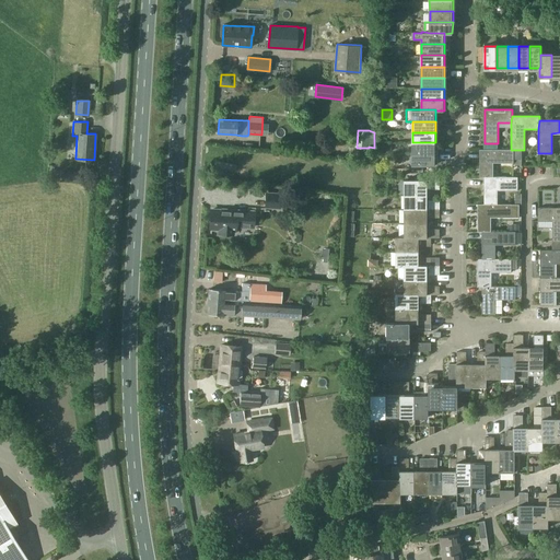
[(435,153),(435,142),(412,142),(412,153),(435,153)]
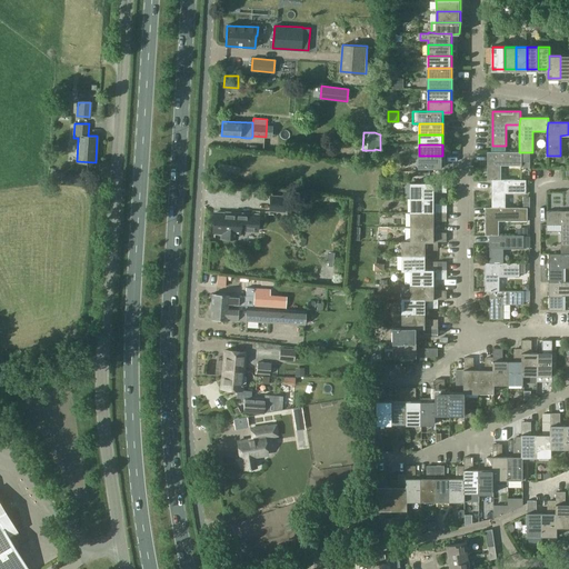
[(487,180),(492,180),(501,180),(501,179),(501,166),(521,166),(521,162),(521,156),(521,152),(503,152),(491,152),(487,152),(487,180)]
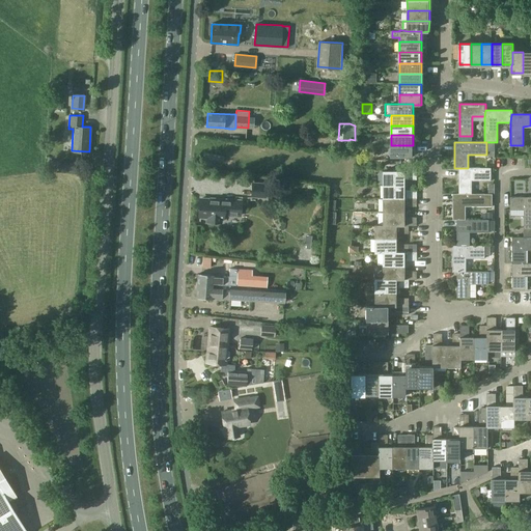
[(413,157),(413,145),(391,145),(391,157),(413,157)]
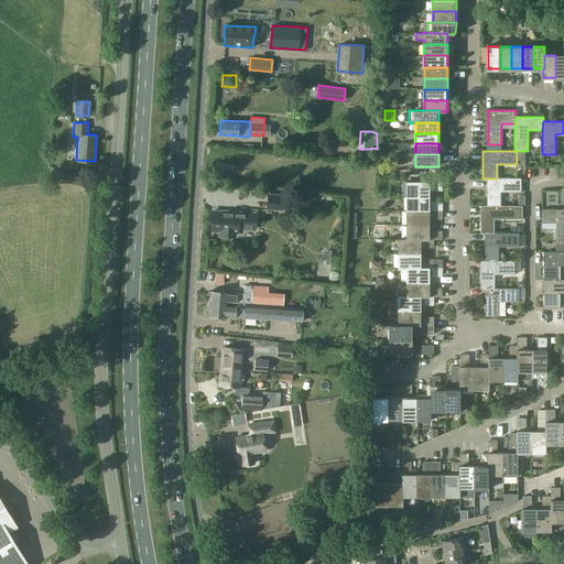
[(52,180),(64,181),(64,173),(65,172),(53,171),(52,180)]
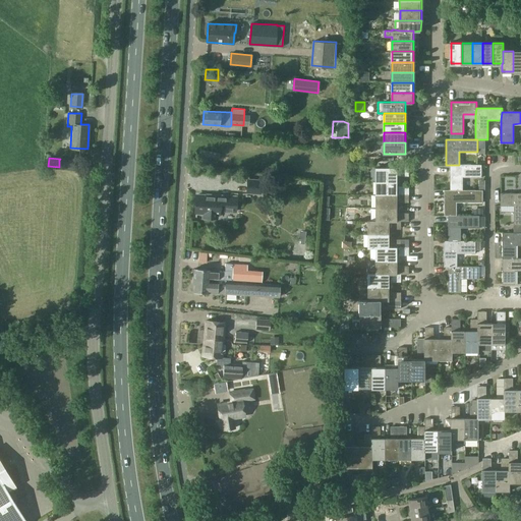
[(451,165),(451,189),(451,190),(463,190),(463,177),(481,177),(481,164),(459,164),(459,165),(451,165)]
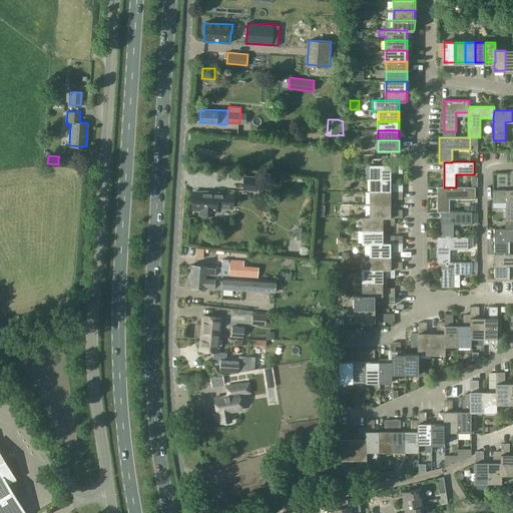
[(391,165),(371,165),(371,179),(391,179),(391,172),(403,172),(403,165),(391,165)]
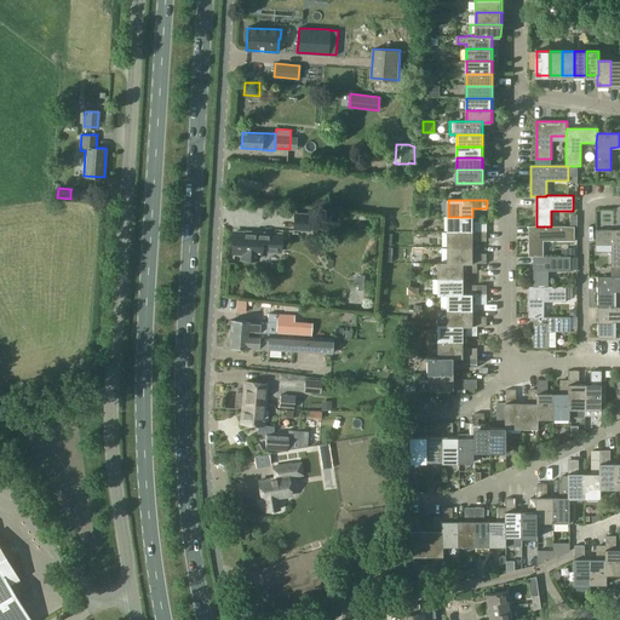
[(296,213),(294,229),(310,230),(310,214),(296,213)]
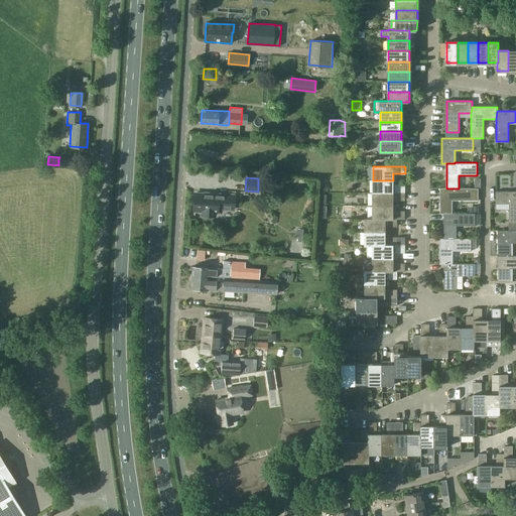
[(373,194),(405,194),(405,187),(393,186),(393,180),(373,180),(373,194)]
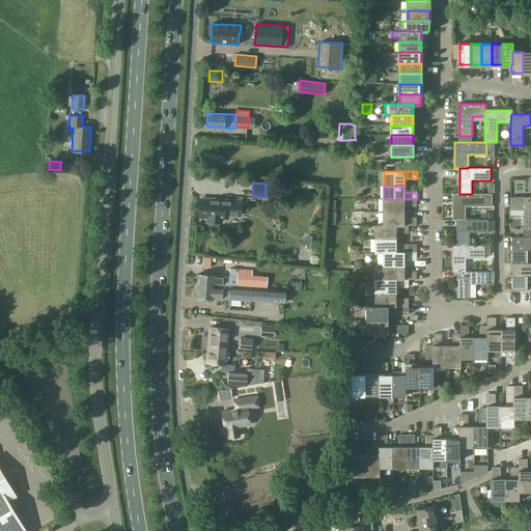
[(459,194),(459,193),(452,193),(452,220),(457,220),(466,220),(466,206),(493,206),(493,194),(488,194),(484,194),(472,194),(459,194)]
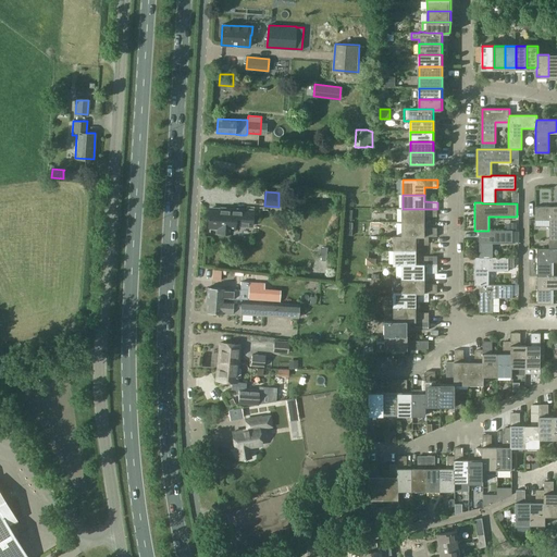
[(556,239),(556,206),(535,207),(535,220),(549,220),(549,240),(556,239)]
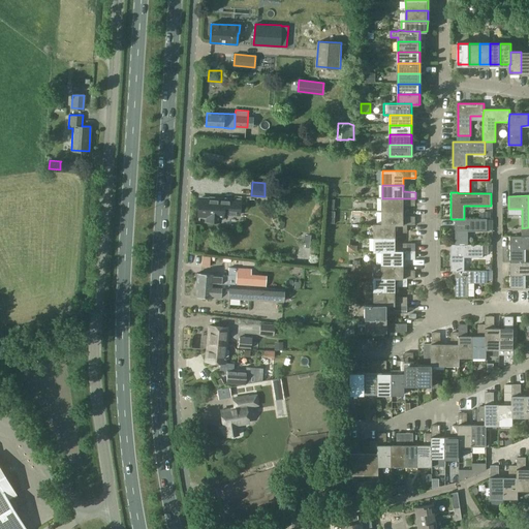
[(223,217),(223,215),(240,216),(241,199),(218,198),(218,199),(199,198),(198,215),(207,216),(207,220),(220,221),(220,217),(223,217)]
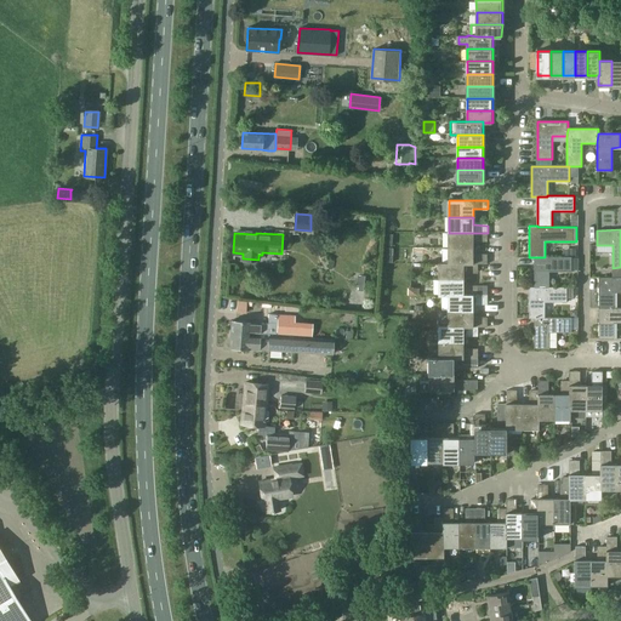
[(488,240),(488,233),(449,233),(449,249),(473,249),(473,240),(488,240)]
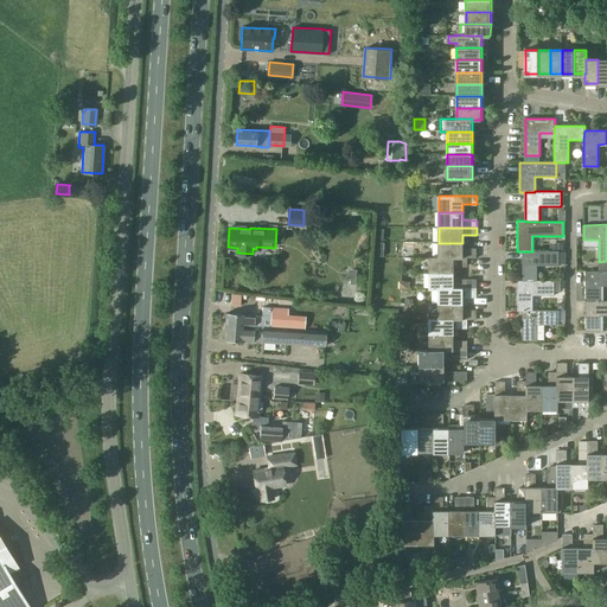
[(462,243),(439,243),(439,257),(439,259),(467,259),(477,259),(477,249),(466,249),(466,251),(462,251),(462,243)]
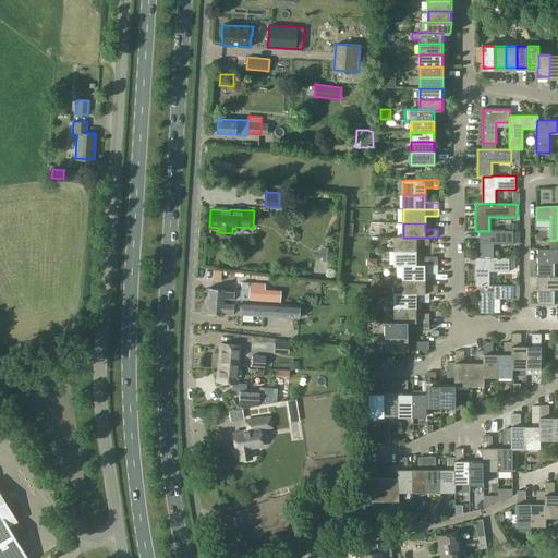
[(494,258),(494,244),(513,244),(513,242),(513,232),(513,231),(511,231),(489,231),(481,231),(481,258),(494,258)]
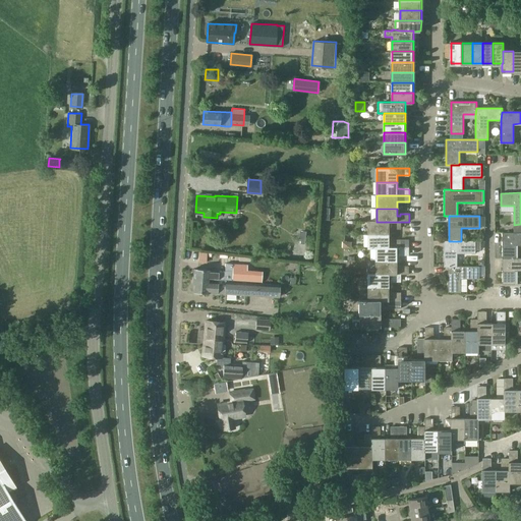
[(377,222),(377,221),(368,221),(368,235),(389,235),(389,228),(401,228),(401,222),(377,222)]
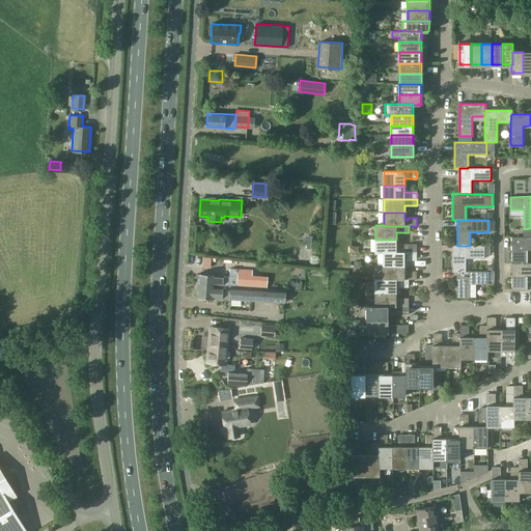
[(530,238),(512,238),(512,263),(525,263),(525,250),(530,250),(530,238)]
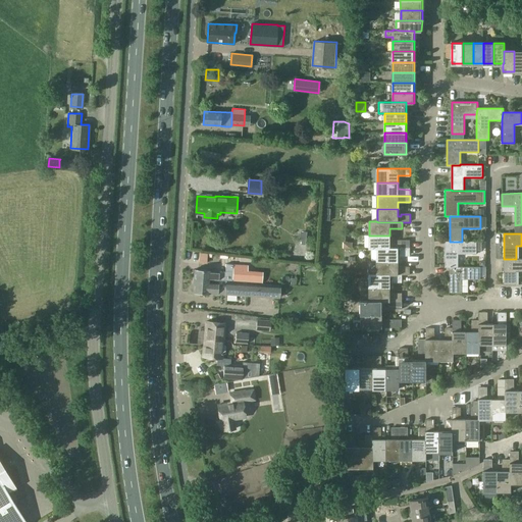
[(389,236),(369,236),(369,249),(377,249),(401,249),(401,248),(410,248),(410,242),(401,242),(401,243),(389,243),(389,236)]
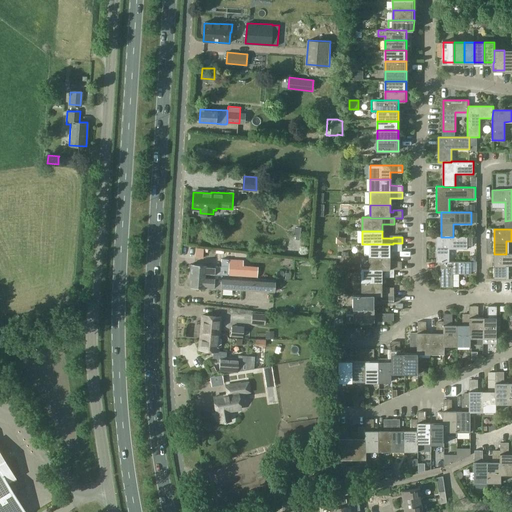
[(436,262),(440,262),(448,262),(448,249),(467,249),(467,245),(473,245),(473,237),(453,237),(441,237),(436,237),(436,262)]
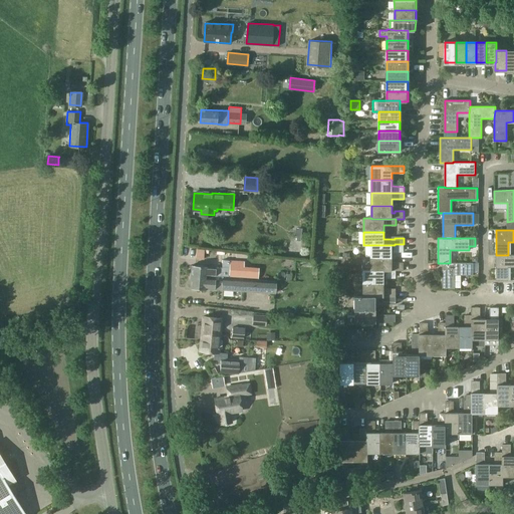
[(371,245),(371,258),(392,258),(392,251),(404,251),(404,244),(395,244),(395,245),(371,245)]
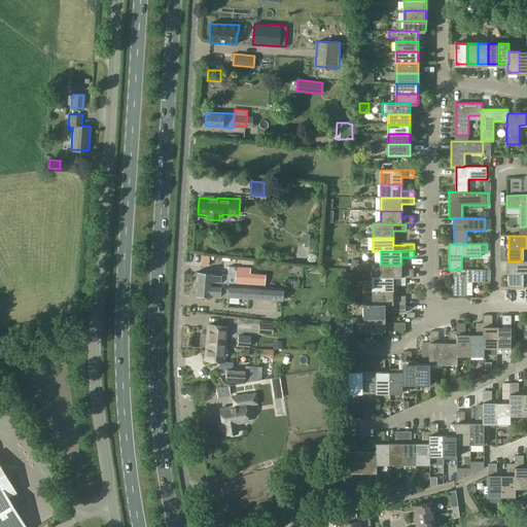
[(526,261),(521,261),(508,261),(508,287),(521,287),(521,275),(526,274),(526,261)]
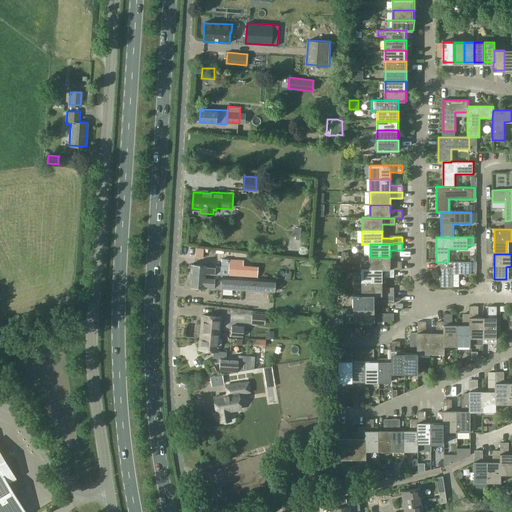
[(370,257),(370,269),(370,270),(393,270),(401,270),(401,264),(390,264),(390,257),(370,257)]
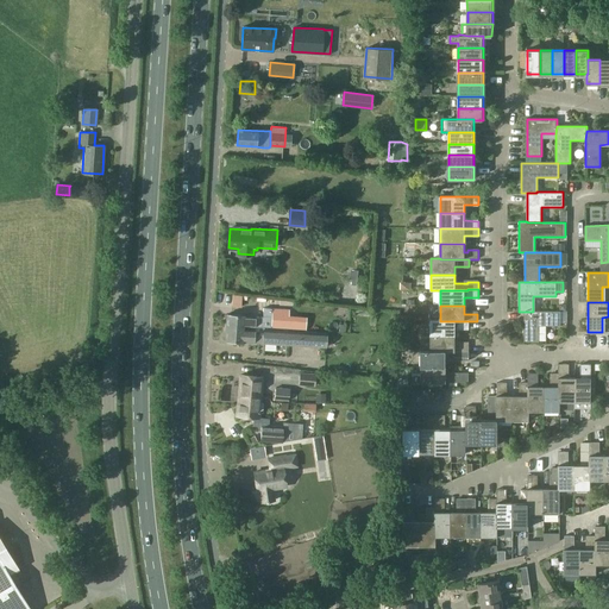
[(255,316),(227,314),(226,327),(245,328),(246,326),(258,327),(263,327),(264,327),(271,327),(288,328),(289,309),(272,309),(272,312),(271,312),(271,308),(263,308),(263,316),(255,316)]
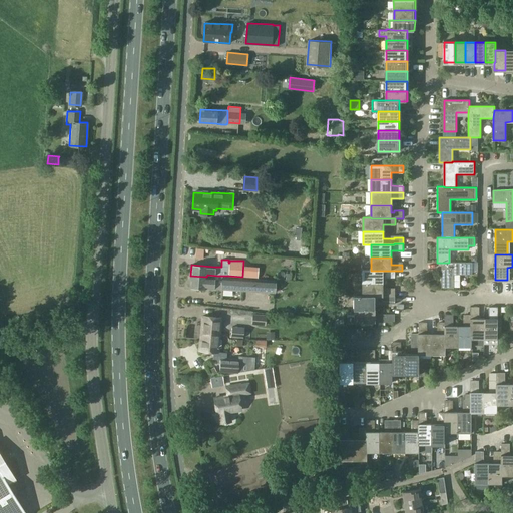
[(472,263),(449,263),(441,263),(441,288),(454,288),(454,275),(472,275),(472,263)]
